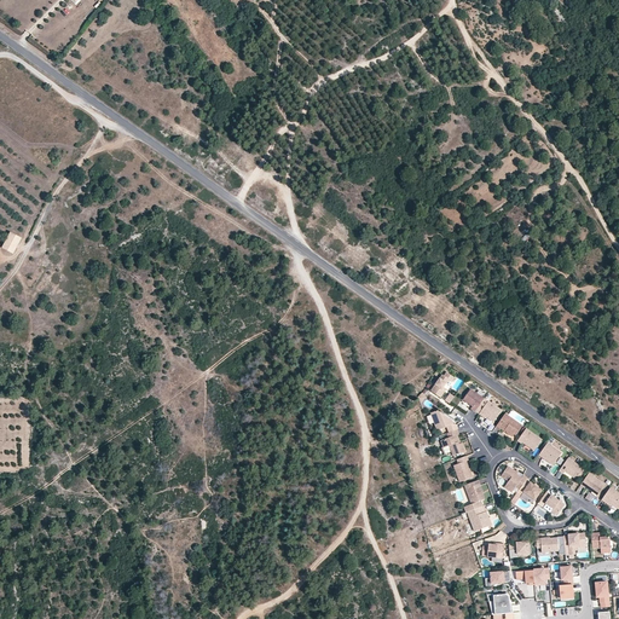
[(1,248),(13,254),(22,237),(11,232),(1,248)]
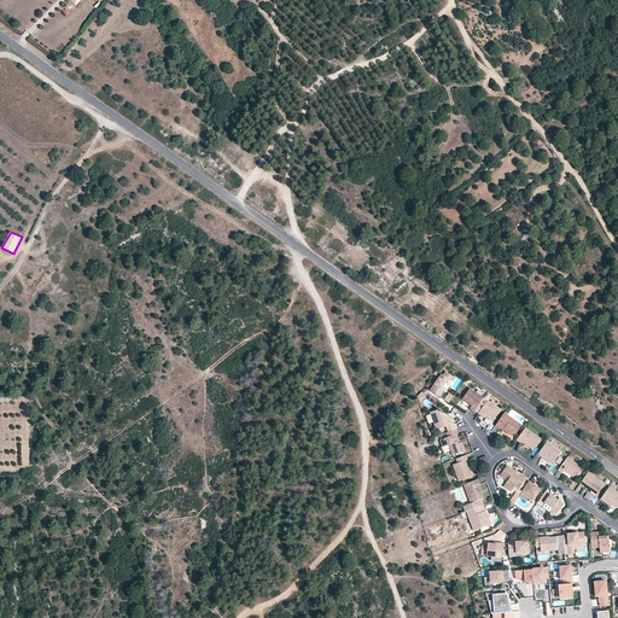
[(439,397),(444,391),(441,389),(443,386),(448,379),(450,382),(454,377),(445,372),(443,375),(442,374),(430,390),(439,397)]
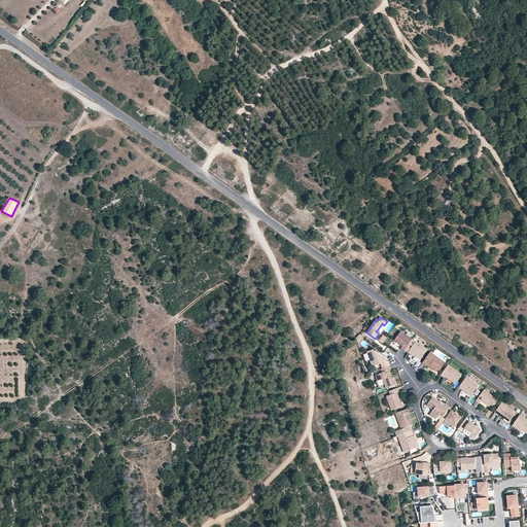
[(402,346),(400,348),(405,351),(405,350),(409,344),(413,340),(400,331),(394,340),(402,346)]
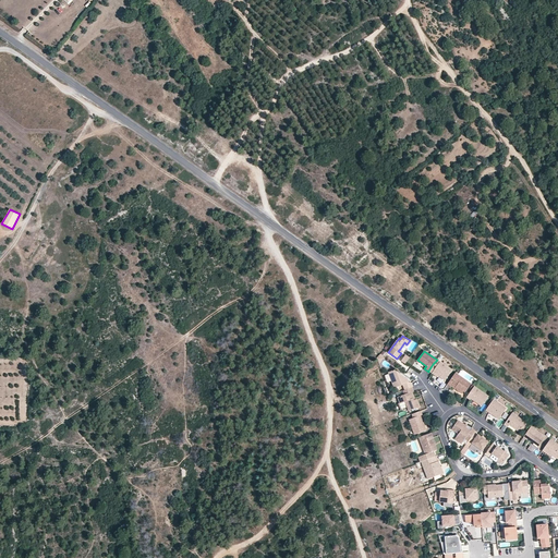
[(439,362),(436,366),(433,364),(428,371),(432,373),(433,372),(438,376),(445,380),(452,371),(439,362)]
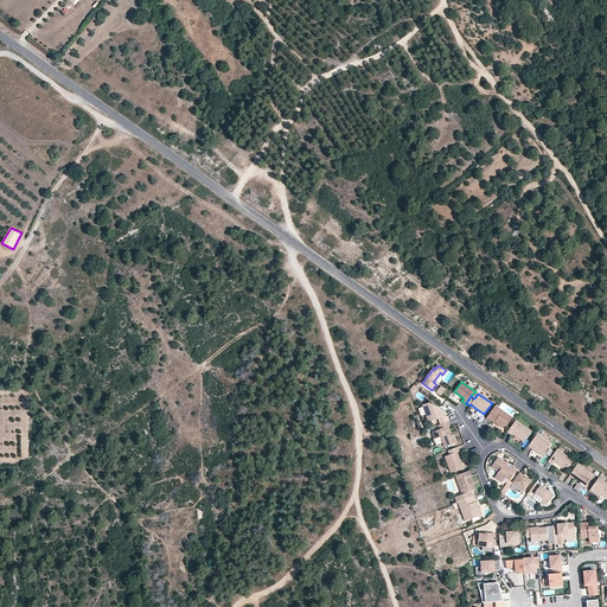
[(448,421),(446,415),(445,416),(443,413),(429,403),(422,406),(428,422),(438,419),(440,425),(448,421)]
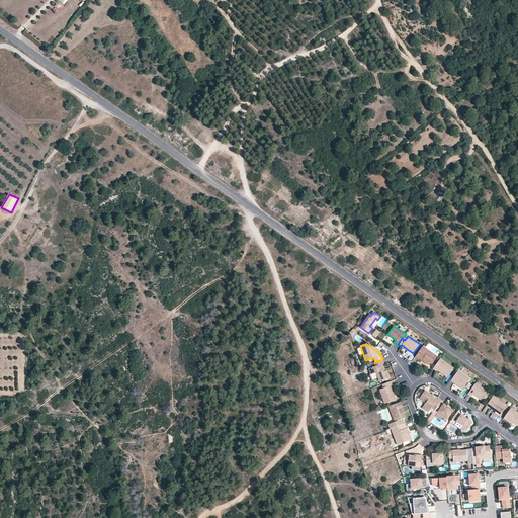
[(415,357),(418,359),(419,359),(422,361),(422,360),(425,362),(425,363),(429,365),(430,363),(431,364),(437,356),(423,346),(415,357)]
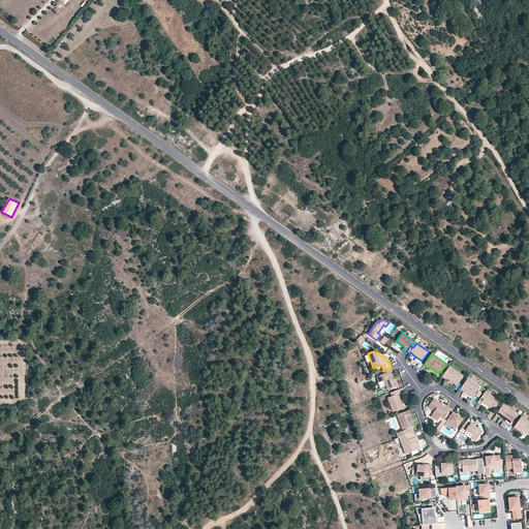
[(442,377),(445,379),(446,378),(457,385),(463,376),(449,366),(442,377)]
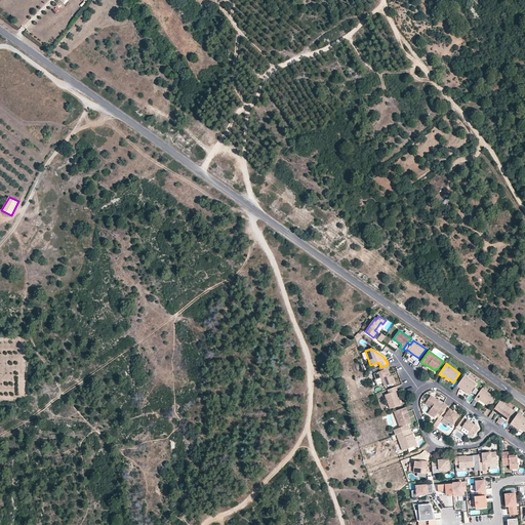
[(387,369),(388,369),(390,368),(388,364),(380,367),(378,368),(380,371),(373,373),(376,379),(381,377),(385,387),(395,382),(392,375),(391,375),(389,376),(387,369)]
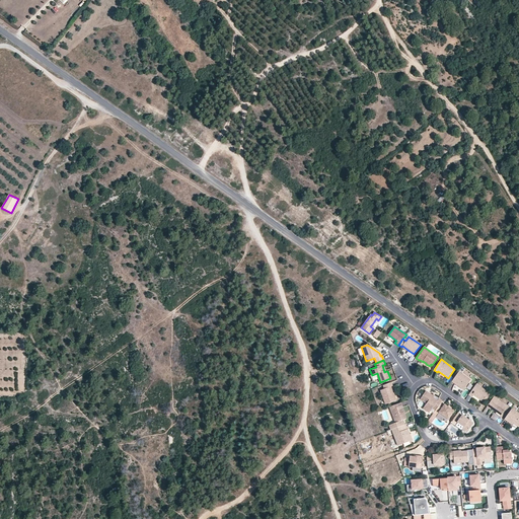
[(452,382),(463,390),(471,380),(459,371),(452,382)]
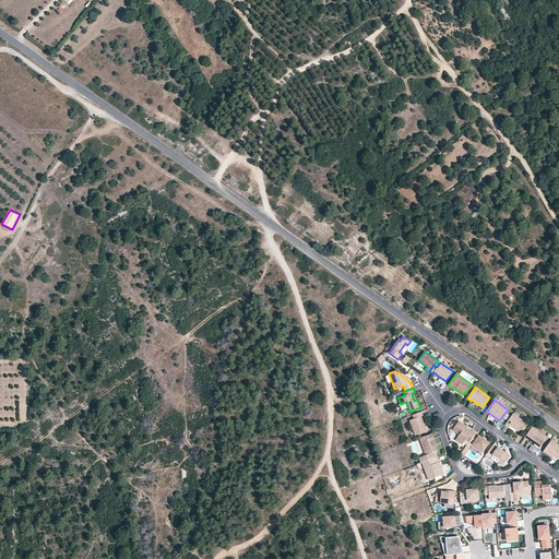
[(421,416),(424,416),(421,412),(413,415),(414,419),(409,420),(415,436),(427,431),(426,427),(424,424),(421,416)]
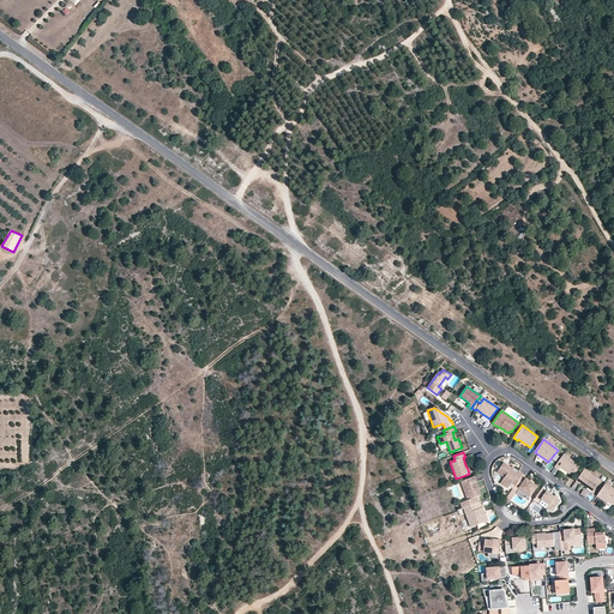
[(533,457),(545,465),(547,462),(535,453),(533,457)]
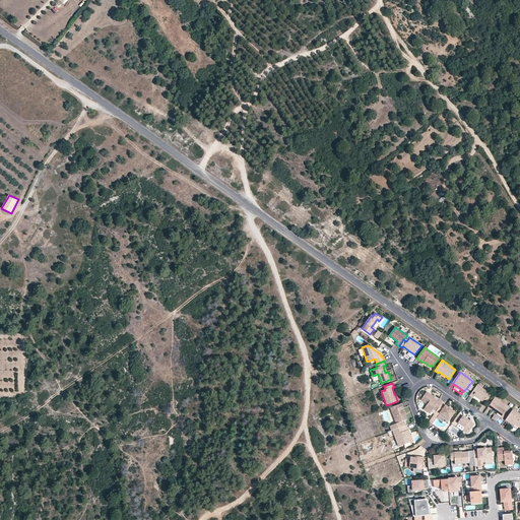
[(469,396),(473,398),(474,396),(480,400),(484,403),(491,394),(477,385),(469,396)]
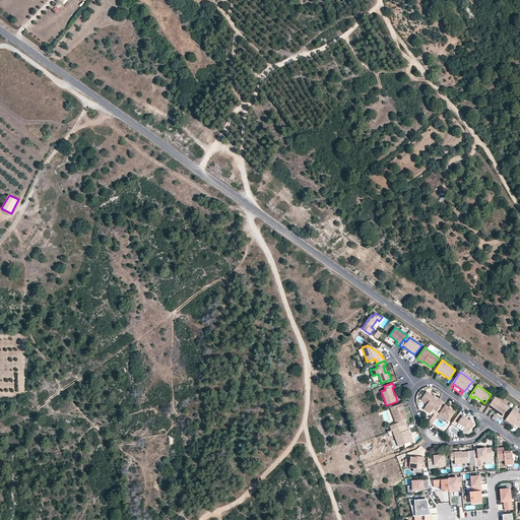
[(433,396),(427,391),(420,400),(427,404),(424,409),(430,413),(433,409),(436,411),(442,402),(443,401),(440,399),(439,401),(434,398),(433,397),(433,396)]
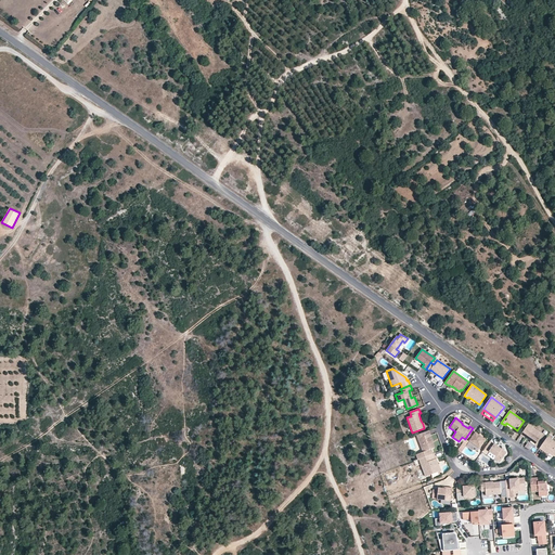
[(525,437),(536,444),(542,434),(528,424),(520,435),(524,438),(525,437)]
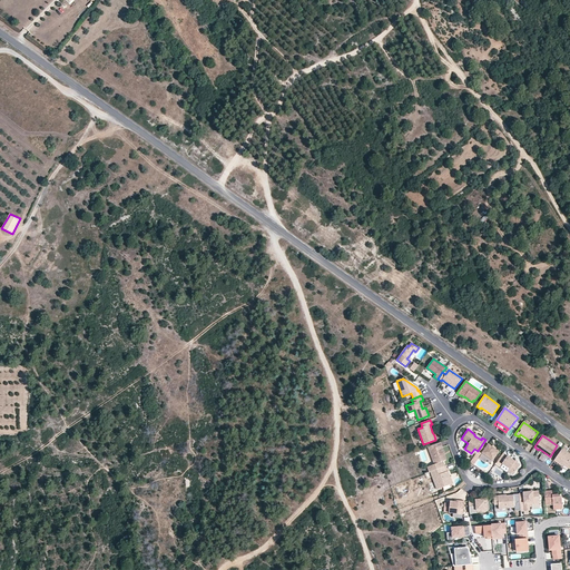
[(495,449),(492,446),(484,441),(478,451),(477,453),(480,455),(482,453),(492,461),(499,451),(495,449)]
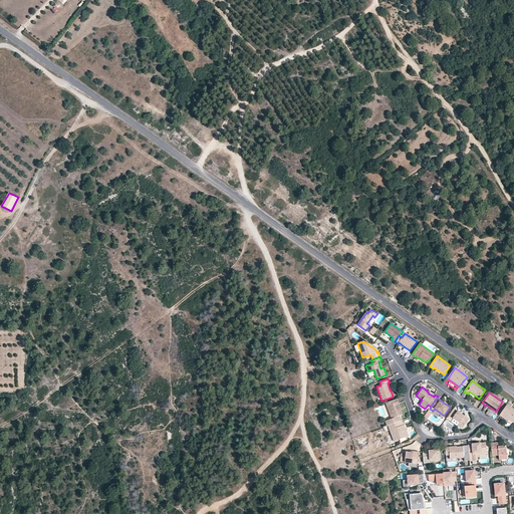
[(388,426),(402,421),(400,416),(403,415),(401,409),(401,408),(398,399),(386,403),(392,419),(384,421),(387,426),(388,426)]
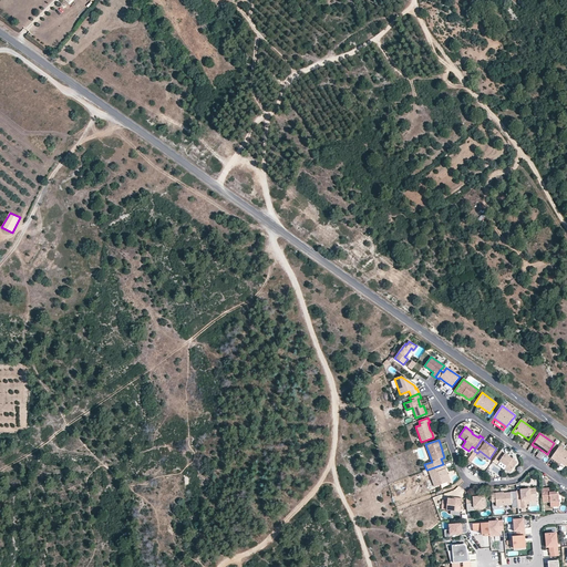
[(555,461),(556,459),(560,462),(566,466),(566,452),(559,446),(550,459),(555,461)]
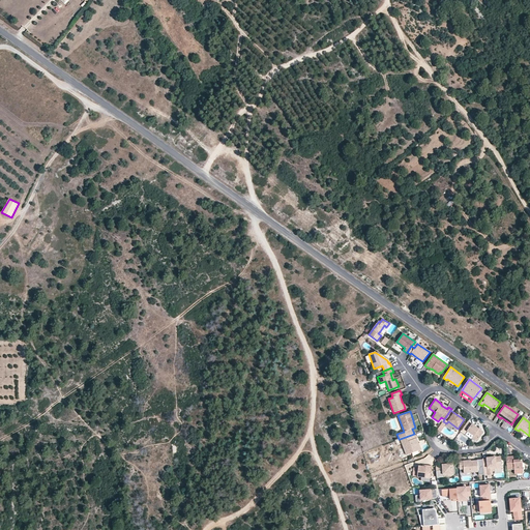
[(446,423),(443,421),(437,430),(441,432),(446,423)]
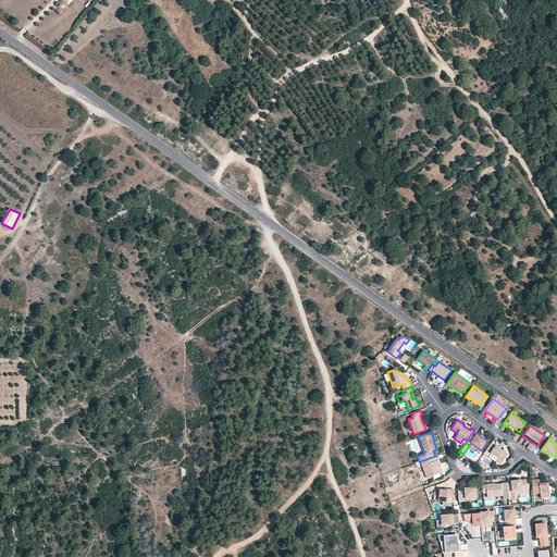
[(505,452),(504,450),(492,443),(486,450),(491,453),(492,454),(498,458),(496,460),(502,465),(508,454),(505,452)]
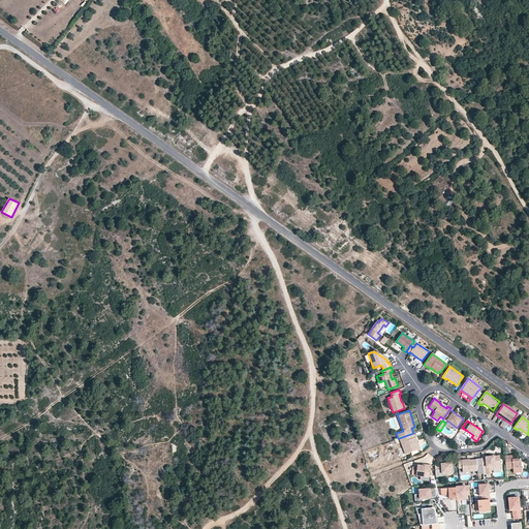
[(417,449),(415,443),(417,442),(414,432),(413,433),(399,438),(405,454),(417,449)]
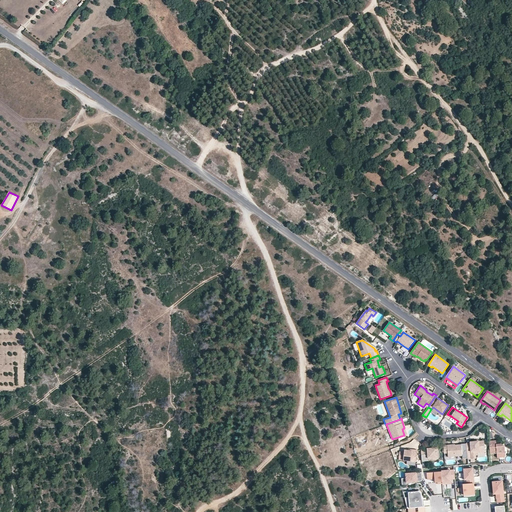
[(474,441),(469,442),(470,443),(466,443),(467,452),(471,452),(471,456),(476,456),(475,452),(485,451),(484,441),(478,441),(474,441)]
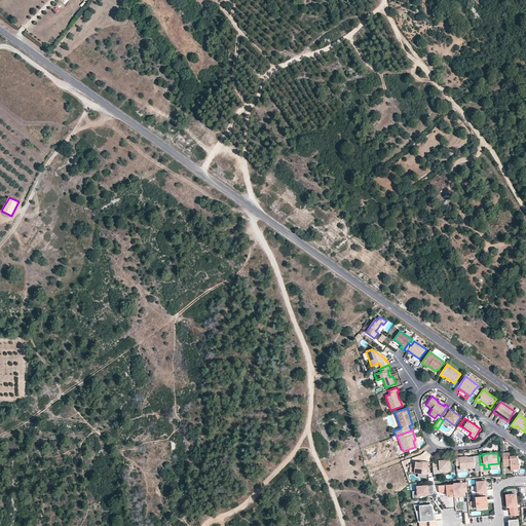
[(503,466),(511,465),(511,471),(518,470),(519,468),(518,459),(515,456),(510,456),(510,453),(502,453),(503,466)]
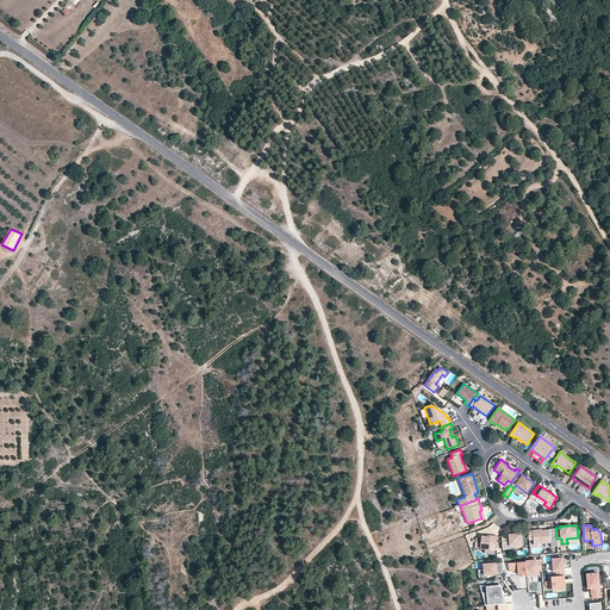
[(556,539),(555,528),(549,528),(549,530),(545,530),(545,531),(542,531),(542,530),(528,531),(529,541),(534,540),(534,545),(551,543),(552,546),(558,546),(556,539)]
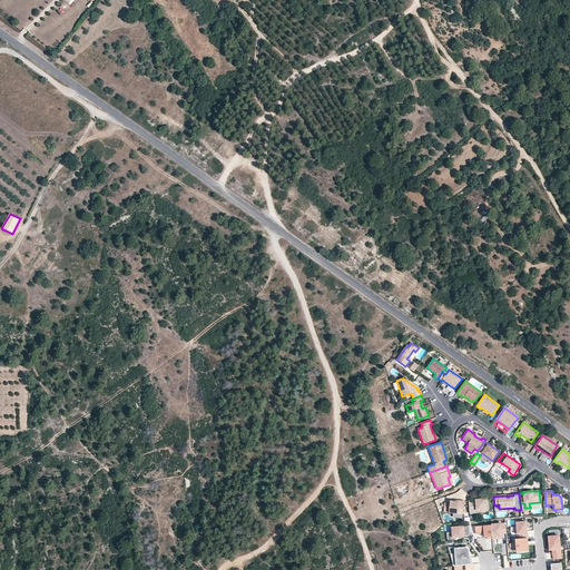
[(480,499),(474,499),(474,498),(469,498),(470,513),(477,513),(477,510),(488,509),(487,499),(480,499)]
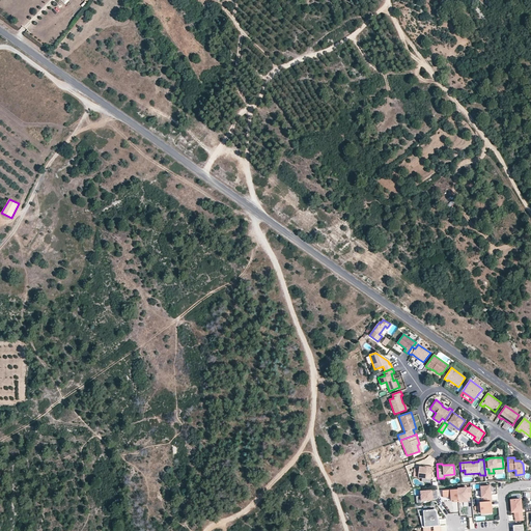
[(418,477),(431,479),(432,467),(427,466),(427,468),(423,467),(419,467),(419,469),(414,469),(413,476),(418,477)]
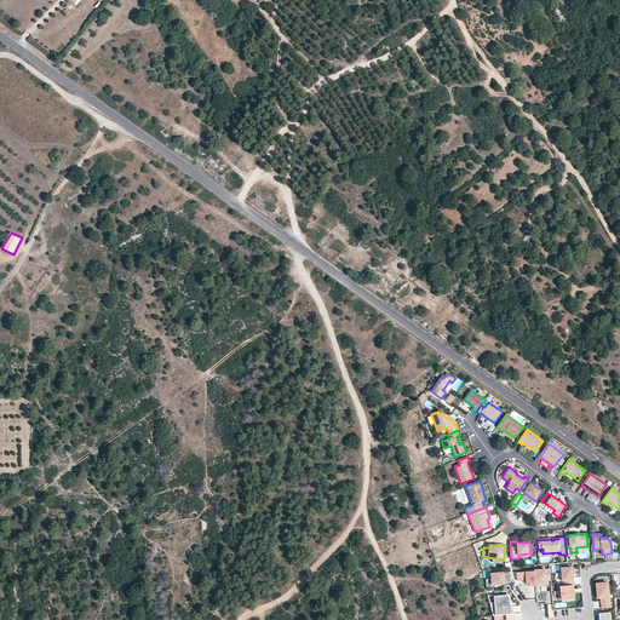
[(566,586),(574,585),(573,567),(562,568),(563,581),(566,581),(566,586)]
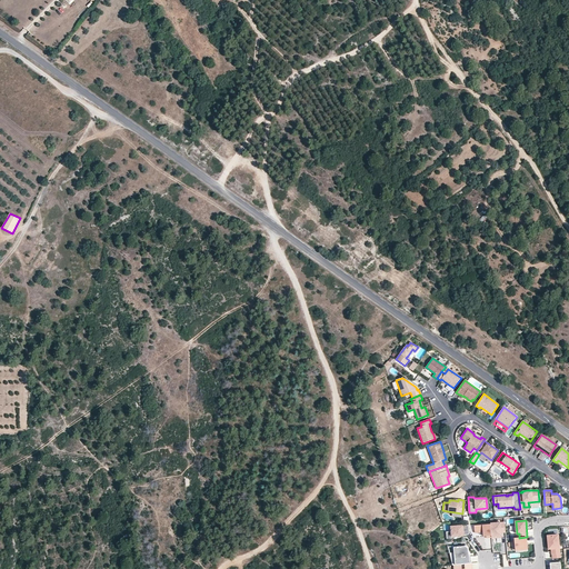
[(490,522),(490,523),(491,538),(502,538),(501,532),(506,532),(505,521),(490,522)]
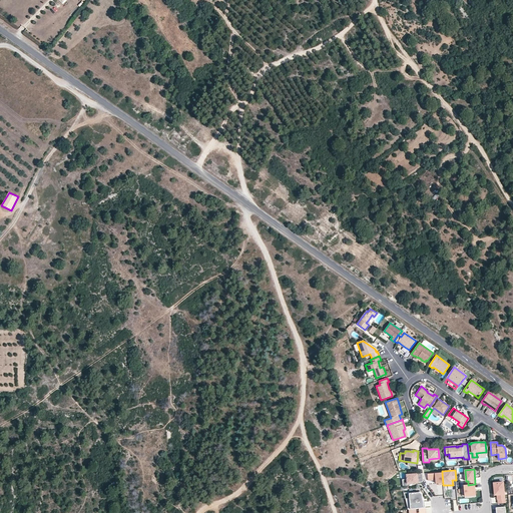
[(442,472),(427,474),(428,480),(436,480),(436,484),(439,483),(439,485),(443,485),(442,472)]
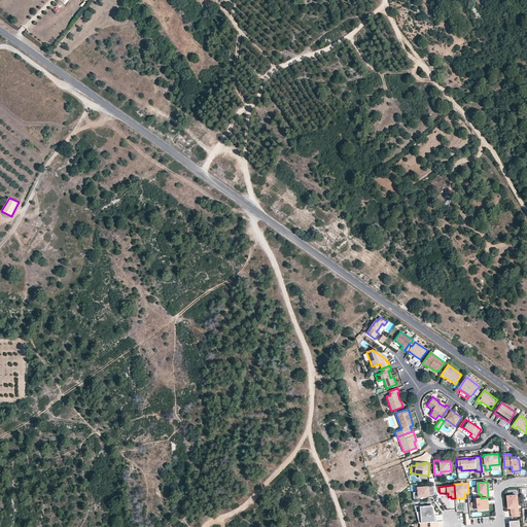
[(433,495),(434,494),(434,487),(417,488),(418,492),(418,497),(433,495)]
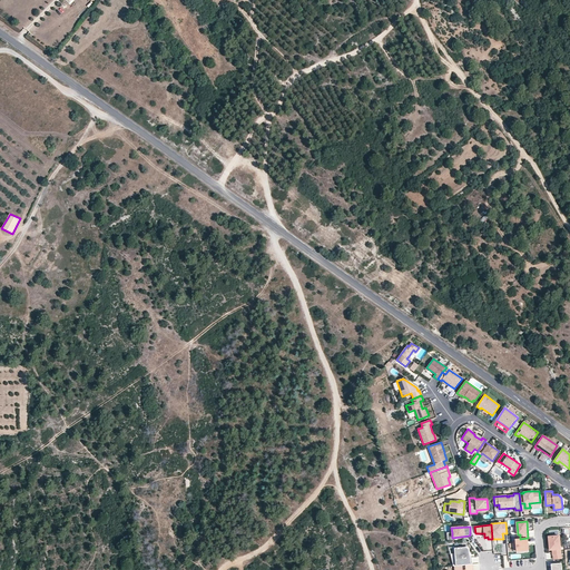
[(560,554),(559,537),(549,537),(549,544),(552,546),(553,549),(552,549),(553,556),(553,560),(561,559),(561,554),(560,554)]
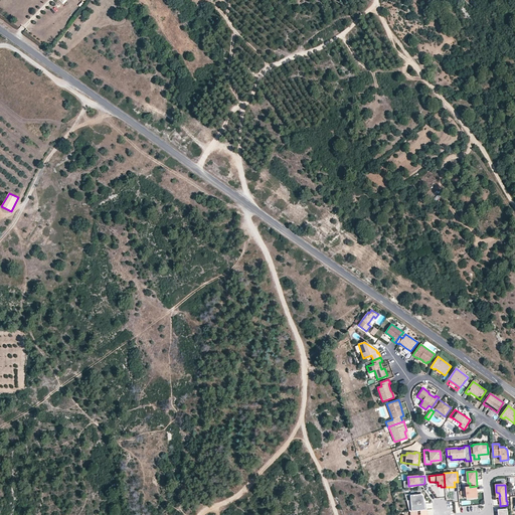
[(467,500),(478,499),(477,493),(478,493),(477,486),(470,487),(464,487),(465,498),(467,498),(467,500)]
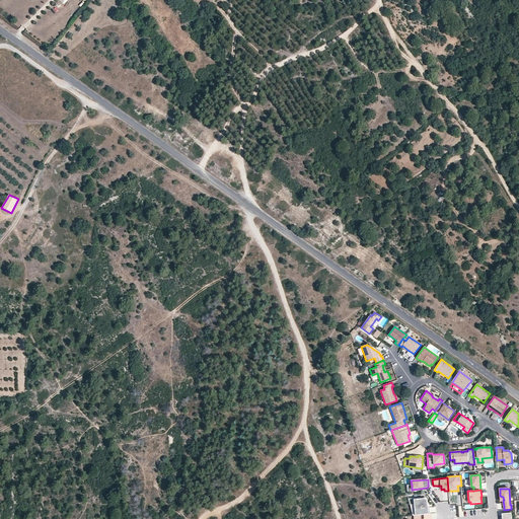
[(415,505),(416,515),(422,515),(424,515),(430,514),(429,508),(427,508),(426,498),(414,499),(415,505)]
